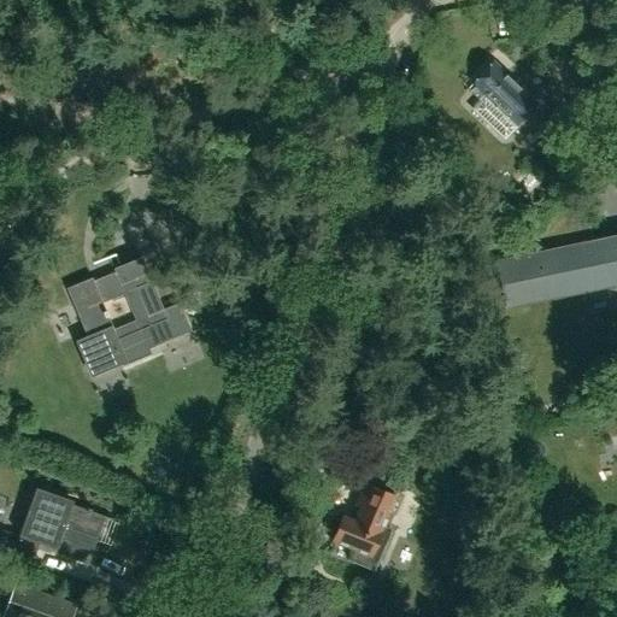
[(522,103),(527,97),(492,63),(472,83),(486,97),(472,110),(504,140),(533,109),(532,107),(529,110),(522,103)]
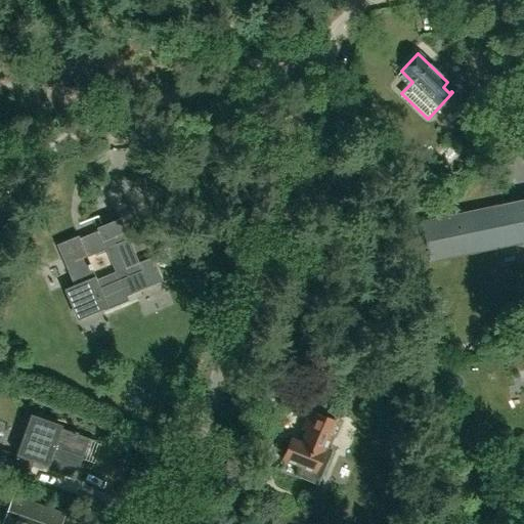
[(501,208),(421,224),(428,260),(523,239),(523,203),(521,204),(521,201),(501,205),(501,208)]
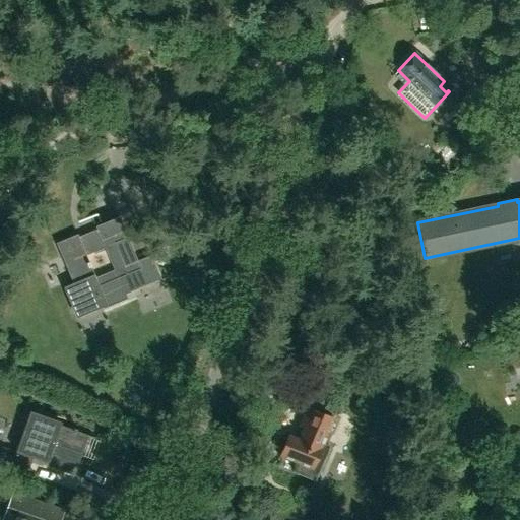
[(125,295),(160,279),(150,256),(137,262),(127,238),(126,239),(123,231),(124,231),(116,211),(99,218),(98,214),(82,220),(84,224),(70,230),(69,226),(51,235),(55,244),(54,244),(72,287),(65,290),(75,315),(99,305),(101,310),(127,299),(125,295)]
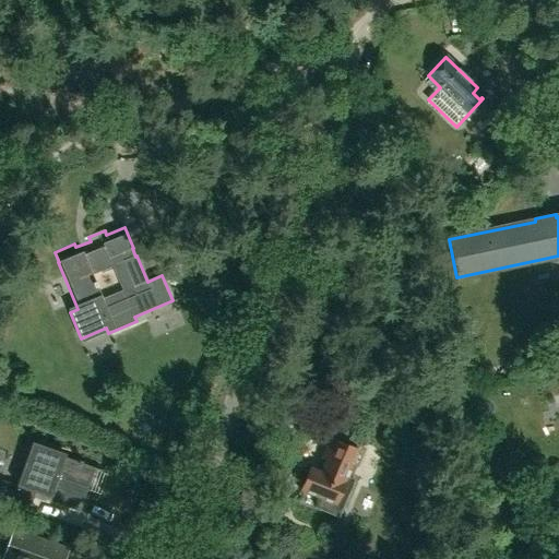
[(346,478),(357,452),(332,441),(323,463),(326,465),(322,475),(309,470),(300,490),(319,498),(316,508),(337,516),(352,480),(346,478)]
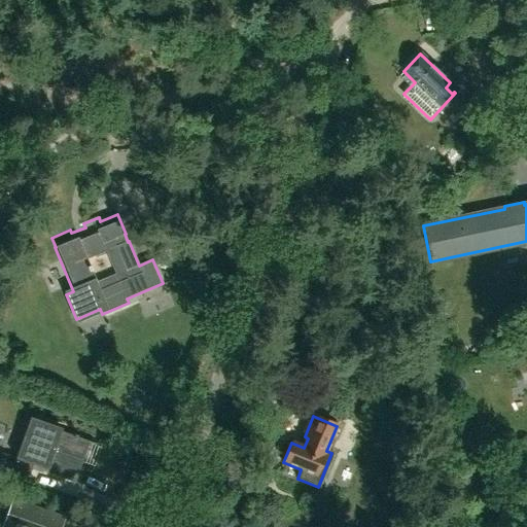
[(0,475),(26,485),(33,465),(75,480),(89,442),(29,421),(16,459),(2,453),(0,457),(0,475)]
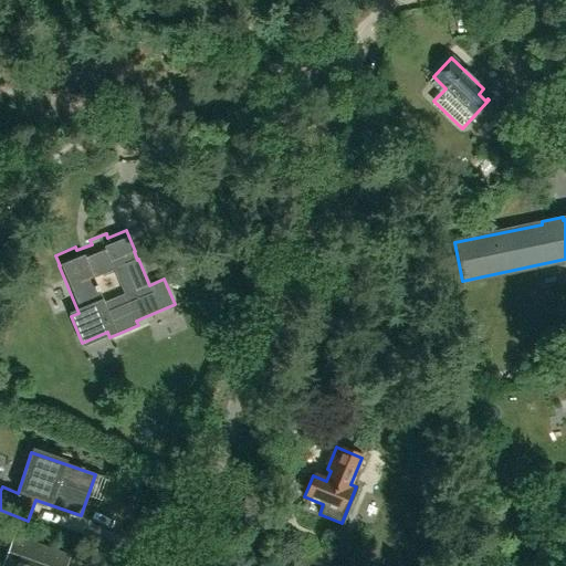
[(65,565),(70,555),(13,534),(1,565),(65,565)]
